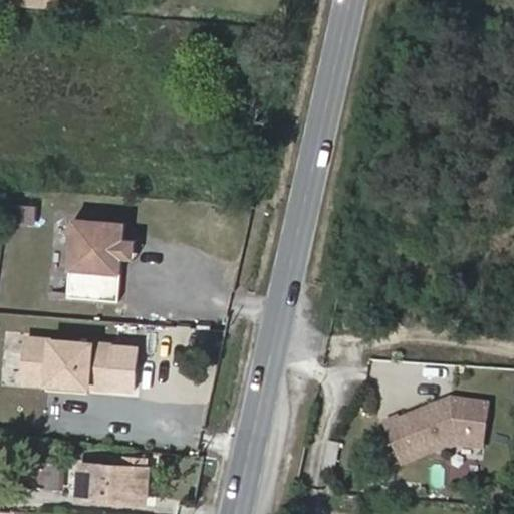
[(60,9),(60,0),(13,0),(13,5),(60,9)]
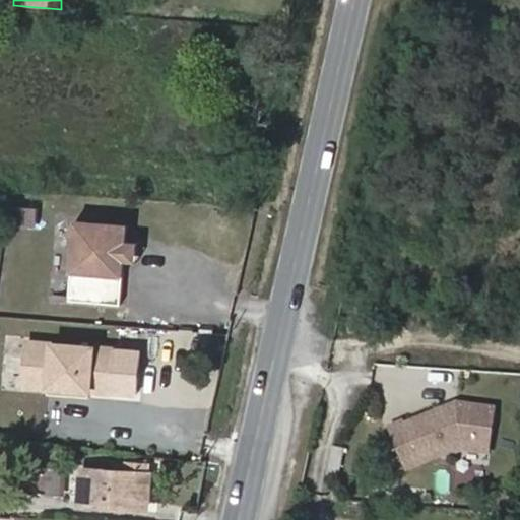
[(9,225),(34,228),(36,206),(10,204),(9,225)]
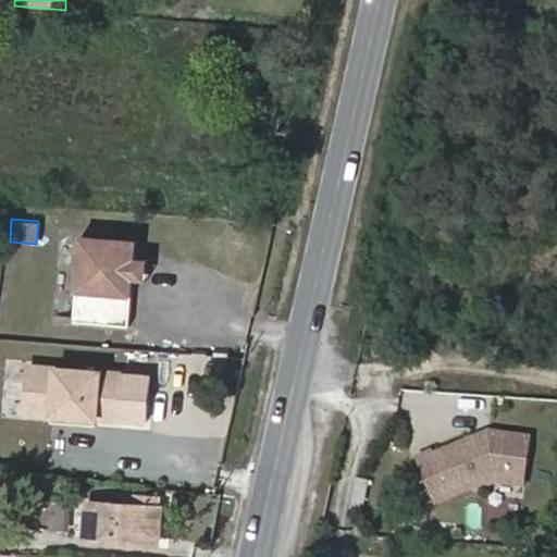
[(135,258),(137,242),(82,237),(74,321),(130,326),(134,280),(135,258)]
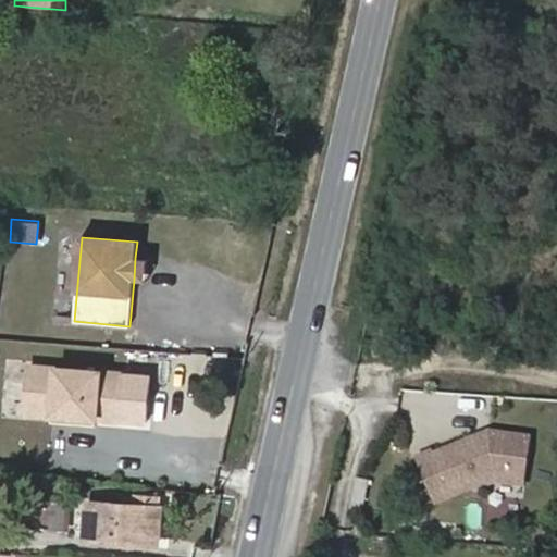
[(147,281),(148,259),(135,258),(134,280),(147,281)]
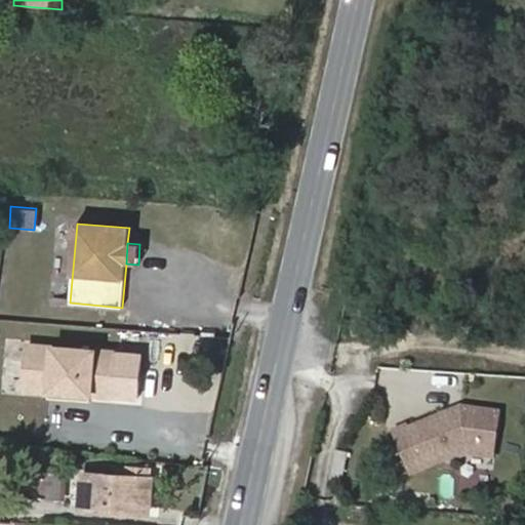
[(137,398),(142,355),(29,346),(25,389),(53,392),(95,395),(137,398)]
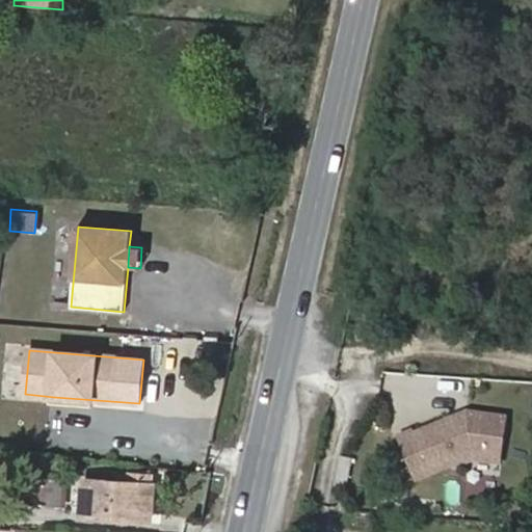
[(97,406),(97,400),(54,397),(54,403),(97,406)]
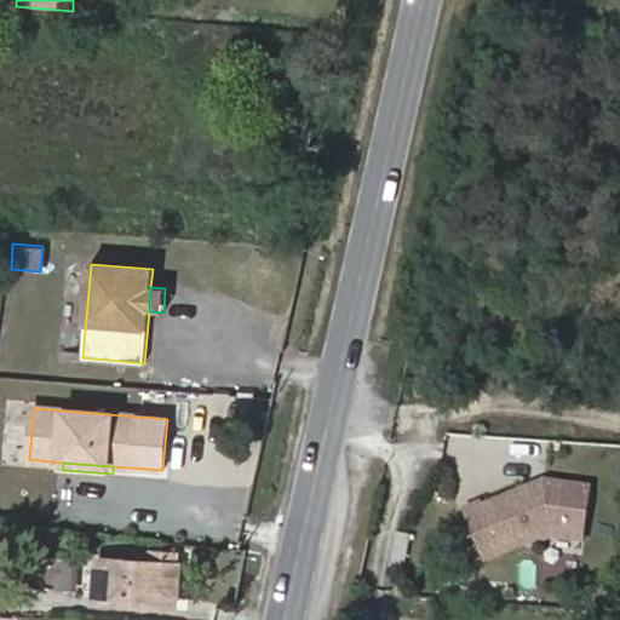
[(482,501),(464,509),(484,560),(550,533),(585,539),(592,488),(544,481),(483,505),(482,501)]
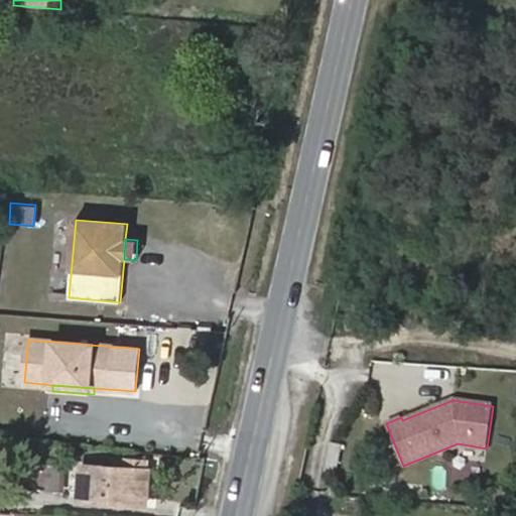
[(326,441),(321,474),(336,476),(341,443),(326,441)]
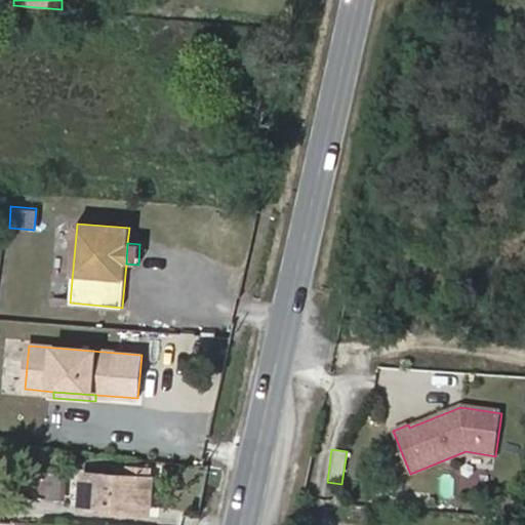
[(149,477),(149,468),(130,467),(129,476),(149,477)]
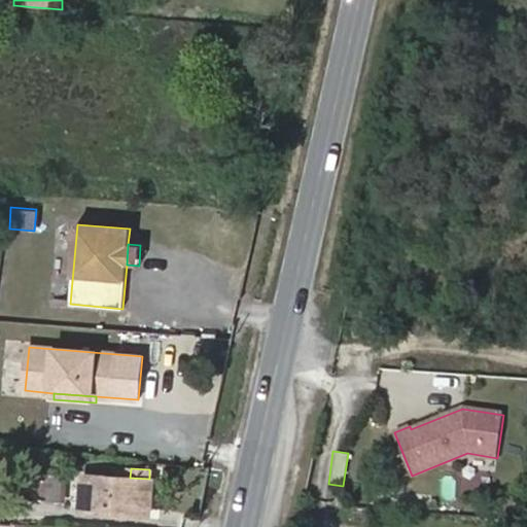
[(61,502),(63,475),(27,471),(25,500),(61,502)]
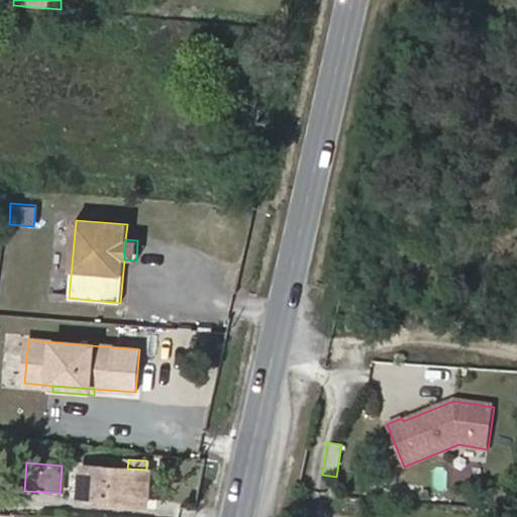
[(145,504),(148,470),(146,470),(127,469),(124,469),(82,466),(80,500),(145,504)]
